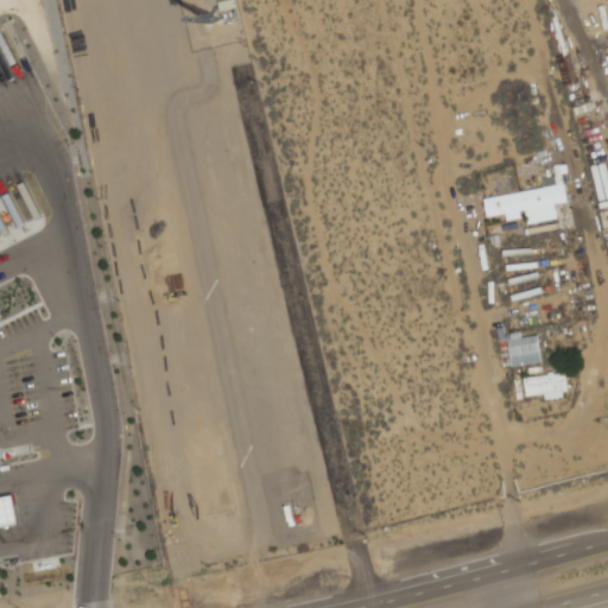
[(571,204),(568,185),(486,198),(489,217),(571,204)]
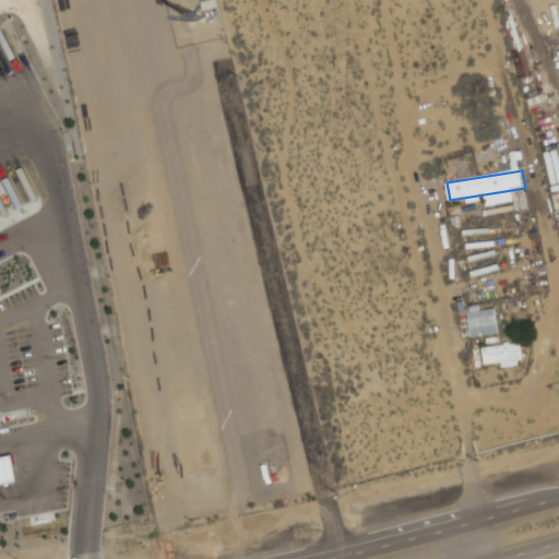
[(499,334),(495,307),(467,312),(472,339),(499,334)]
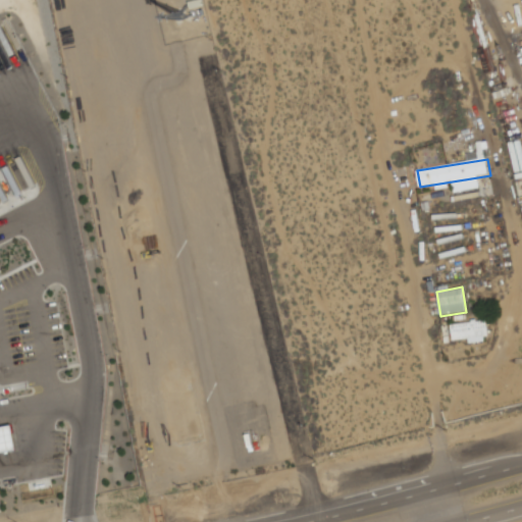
[(452,324),(454,344),(490,341),(488,321),(452,324)]
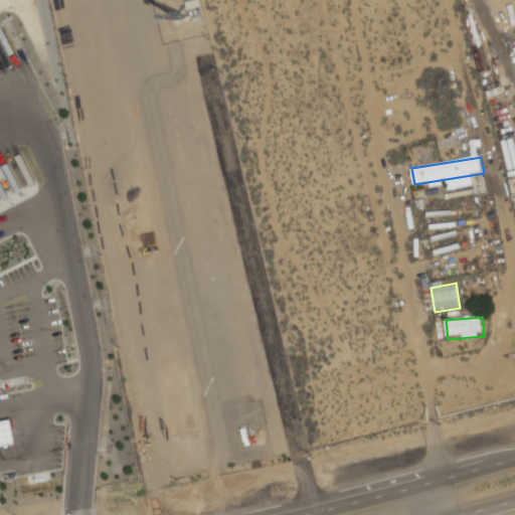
[(8,419),(0,420),(0,446),(13,444),(8,419)]
